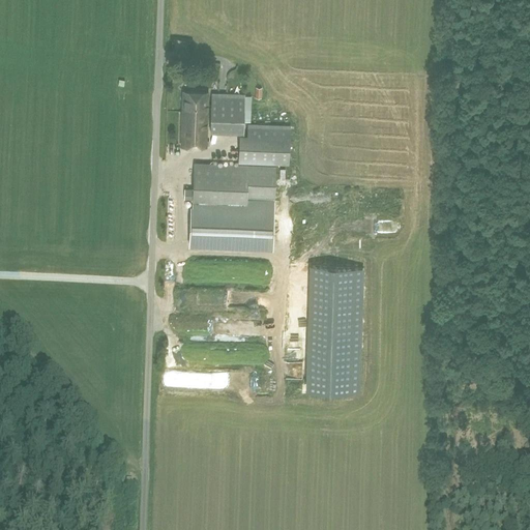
[(206,147),(207,92),(183,92),(181,146),(206,147)]
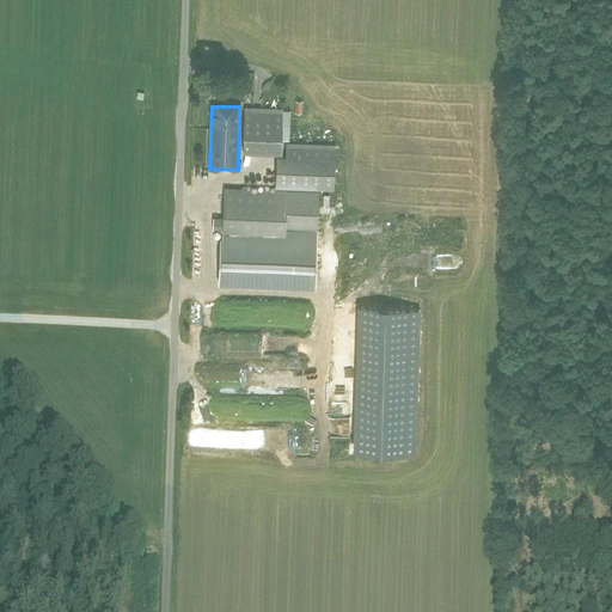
[(281,153),(282,108),(245,108),(244,152),(281,153)]
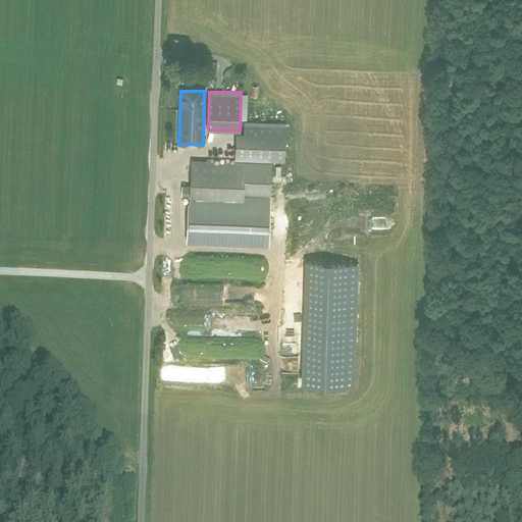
[(283,162),(285,123),(244,122),(244,134),(236,133),(235,160),(283,162)]
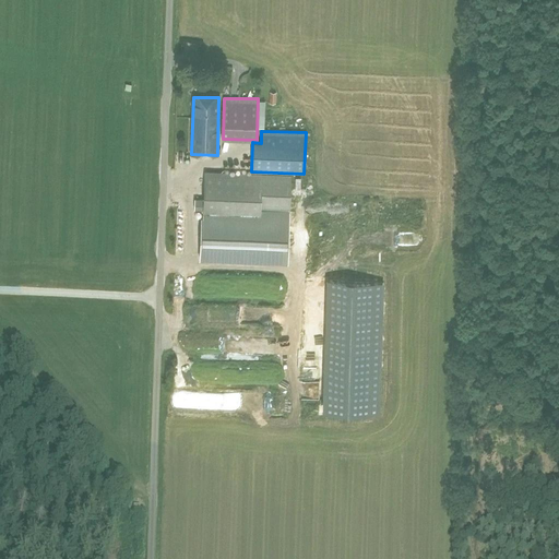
[(289,211),(290,175),(204,171),(203,201),(194,200),(194,212),(203,212),(203,218),(260,221),(260,210),(289,211)]
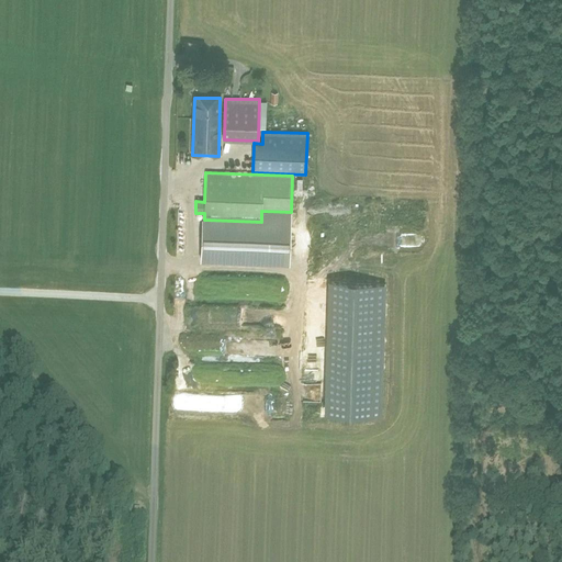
[(289,268),(291,212),(261,211),(261,222),(204,220),(202,265),(289,268)]
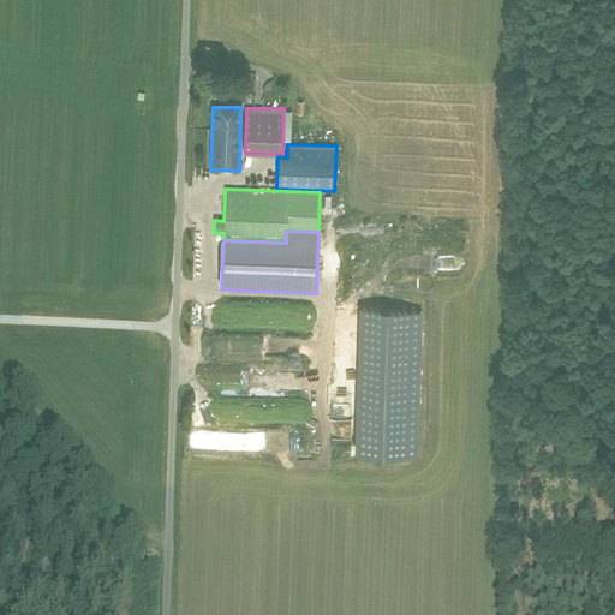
[(421,311),(369,310),(364,454),(416,457),(421,311)]
